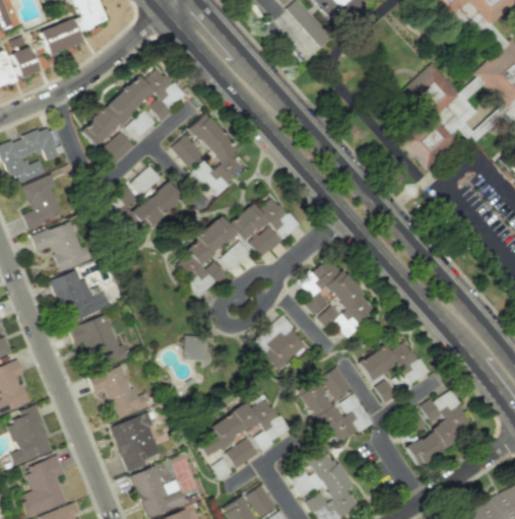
[(0,0),(0,29),(11,26),(2,0),(0,0)]
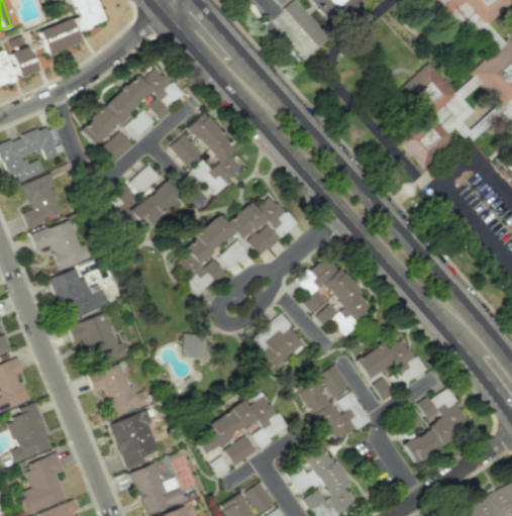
[(40,30),(48,55),(82,43),(78,31),(105,22),(97,0),(71,0),(78,17),(40,30)]
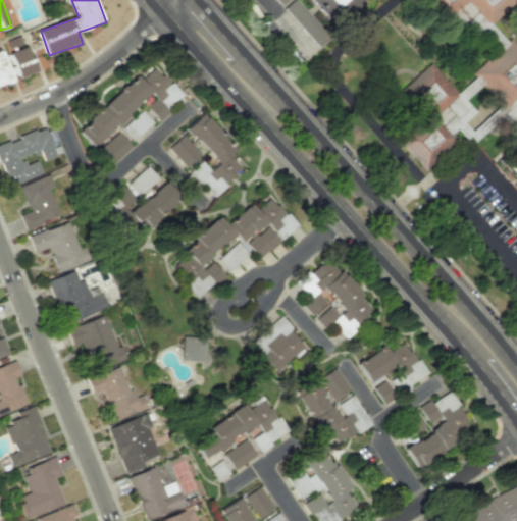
[(313,0),(337,27),(367,0),(313,0)]
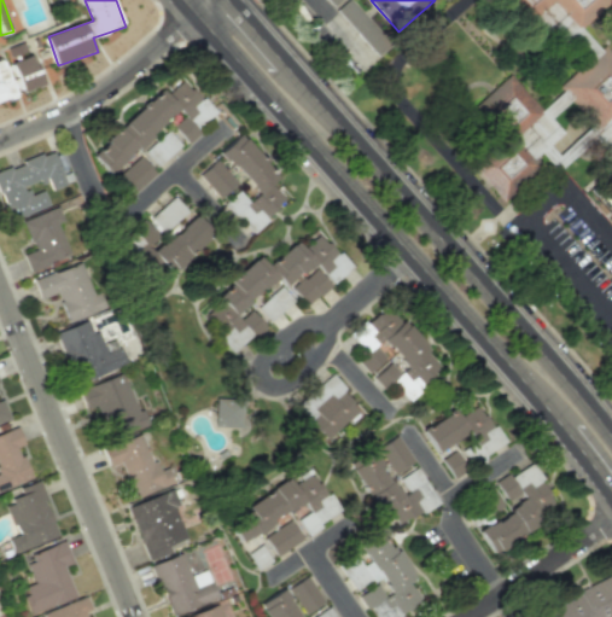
[(611,0),(520,0),(538,21),(548,12),(558,24),(570,15),(583,30),(611,5),(611,0)]
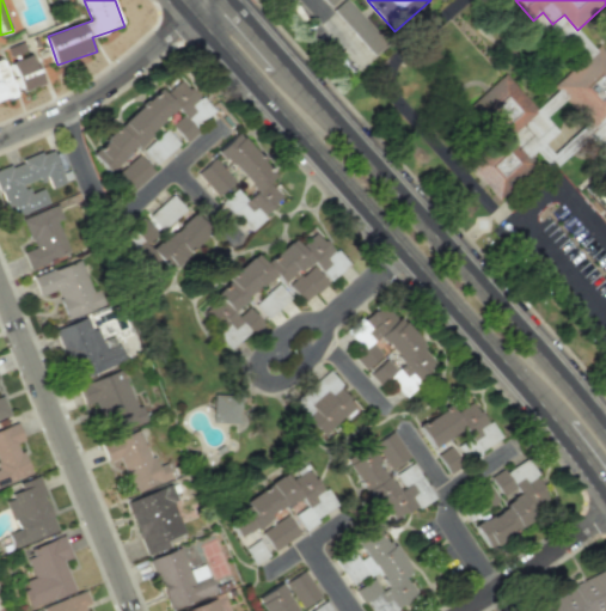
[(605,54),(562,77),(593,135),(592,135),(605,160),(605,54)]
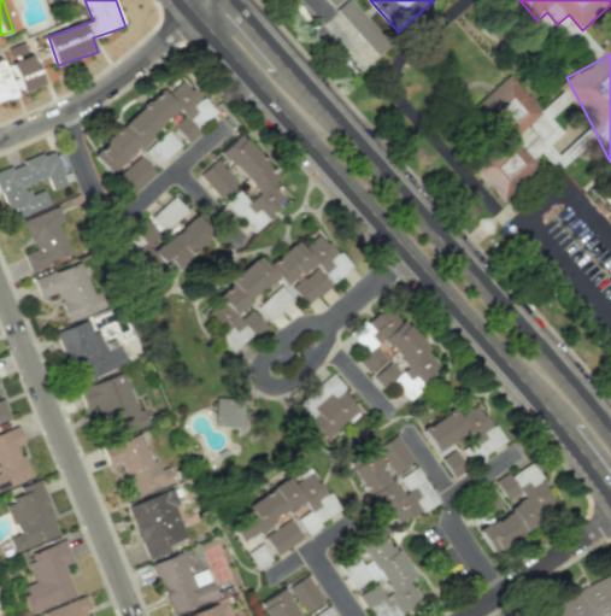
[(15,63),(23,93),(46,87),(36,56),(15,63)]
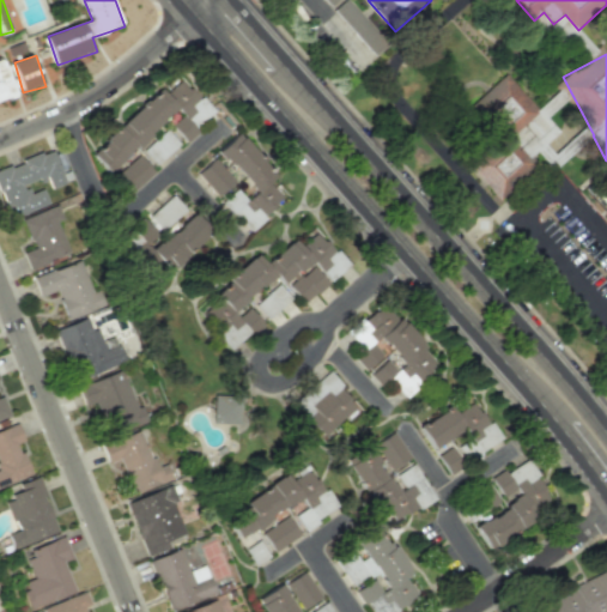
[(0,103),(19,97),(7,61),(0,64),(0,103)]
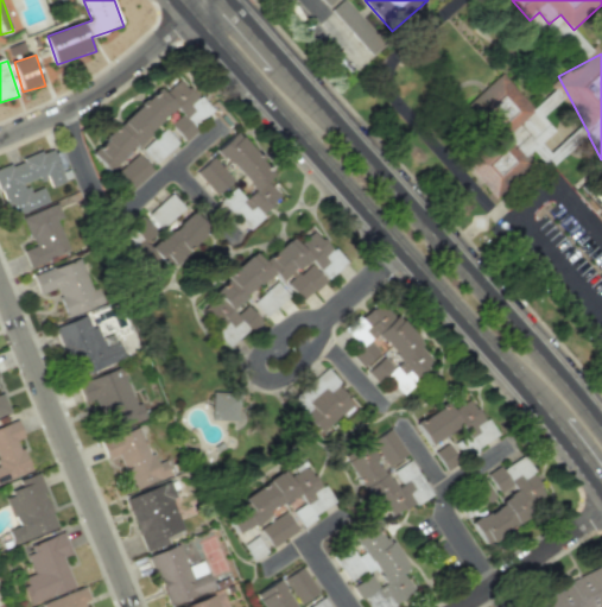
[(95,155),(113,172),(178,109),(184,115),(175,126),(190,143),(201,132),(198,128),(216,112),(178,74),(95,155)]
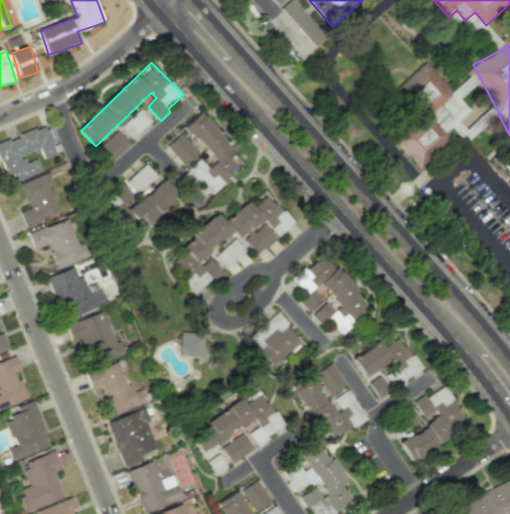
[(422,169),(457,140),(450,132),(455,128),(465,140),(471,135),(460,123),(473,112),(430,62),(403,84),(430,115),(398,141),(422,169)]
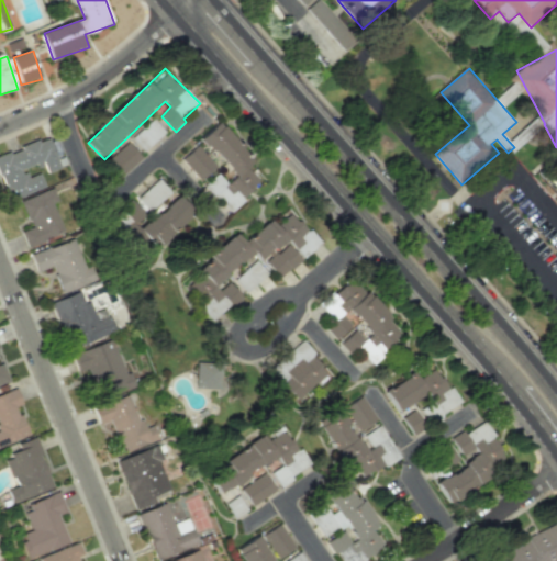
[(209,186),(233,212),(265,182),(251,168),(257,160),(221,122),(203,139),(238,177),(231,184),(221,175),(209,186)]
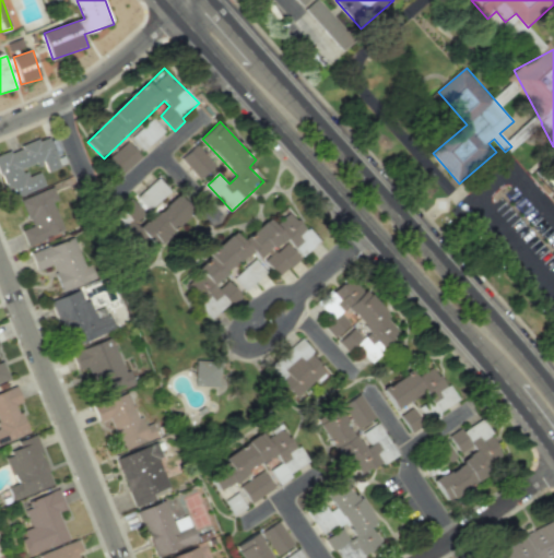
[(0,165),(14,201),(48,187),(43,173),(31,178),(27,170),(46,163),(50,174),(63,168),(51,137),(0,156),(0,165)]
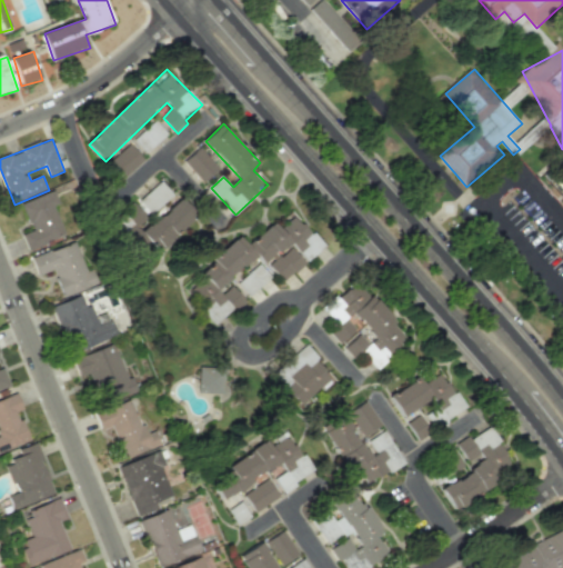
[(147,160),(132,145),(111,165),(126,180),(147,160)]
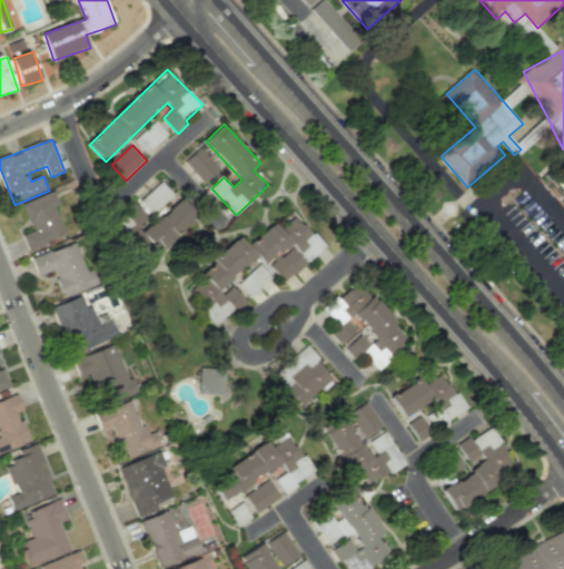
[(207,184),(223,169),(203,147),(187,163),(207,184)]
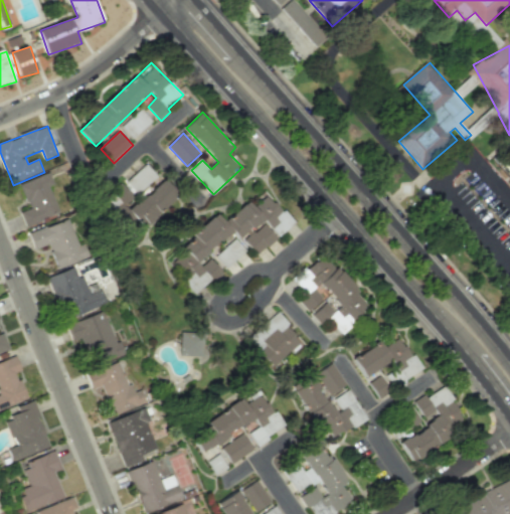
[(160,176),(148,165),(130,182),(141,194),(160,176)]
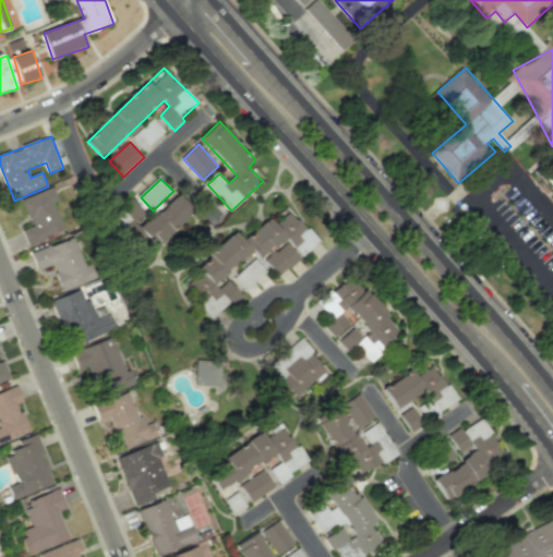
[(68,231),(57,203),(61,201),(57,188),(24,200),(35,227),(25,230),(32,245),(68,231)]
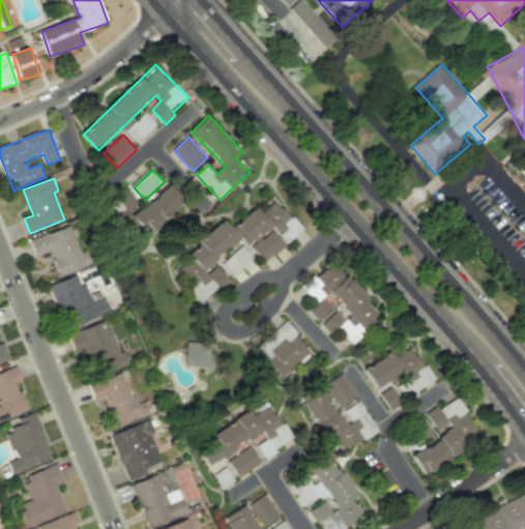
[(186,200),(169,183),(129,225),(138,232),(142,228),(151,237),(186,200)]
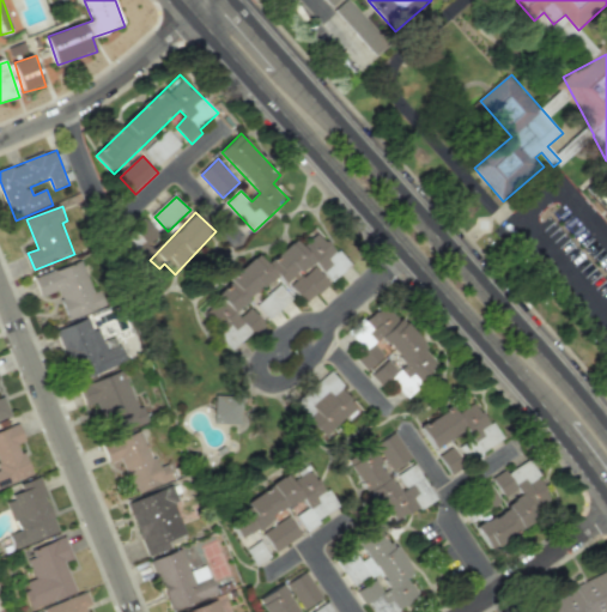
[(135,230),(151,247),(163,235),(147,219),(135,230)]
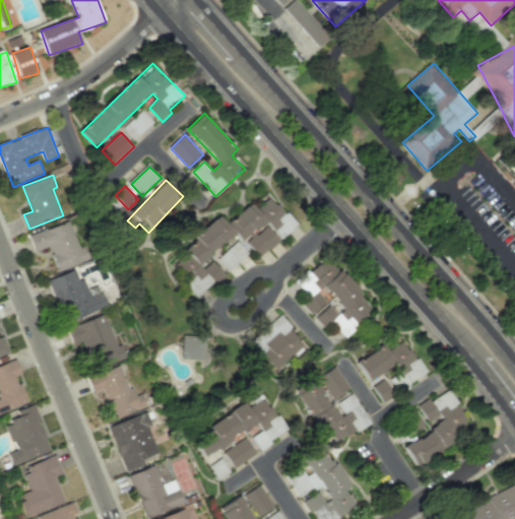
[(172,261),(201,297),(228,274),(211,255),(239,233),(261,259),(300,226),(269,190),(229,224),(222,218),(172,261)]
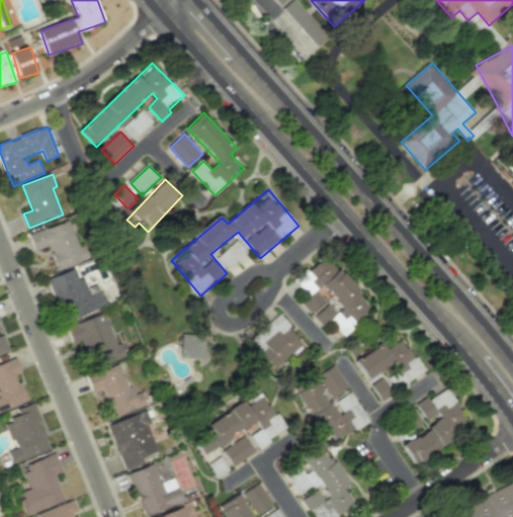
[(73,220),(31,235),(37,252),(52,247),(61,271),(88,261),(73,220)]
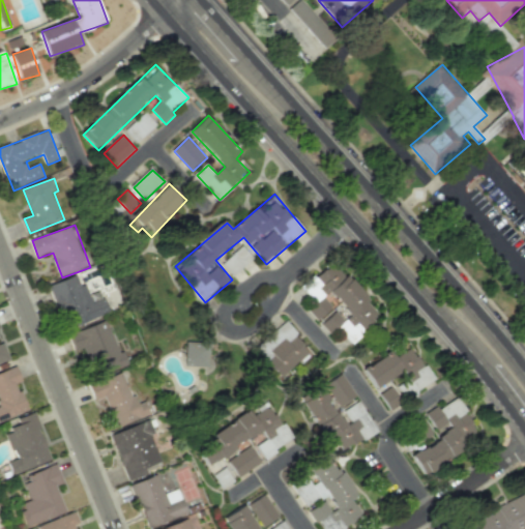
[(384,316),(336,261),(304,288),(319,304),(312,311),(332,333),(340,327),(353,344),(384,316)]
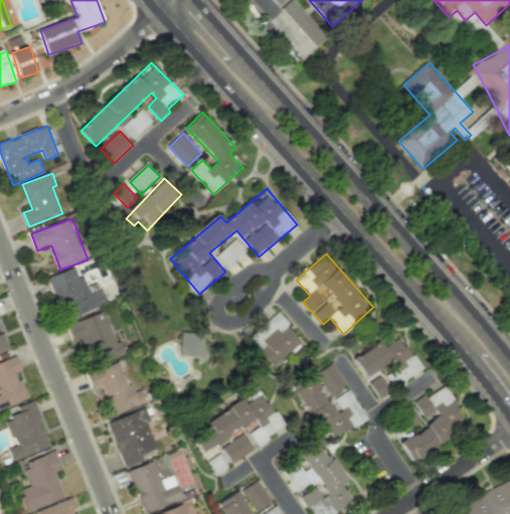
[(110,305),(101,284),(90,288),(86,277),(80,279),(76,268),(51,278),(68,321),(110,305)]
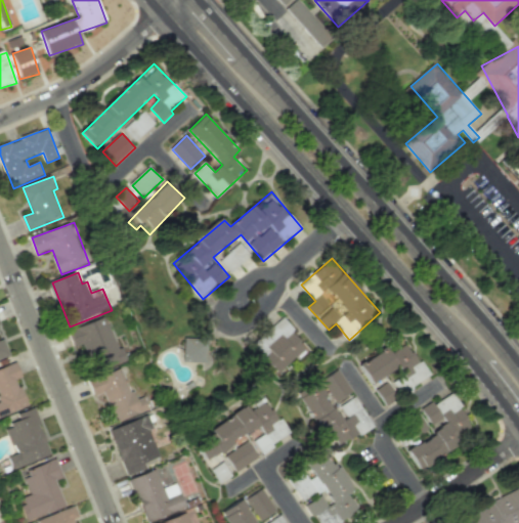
[(109,315),(71,332),(78,348),(86,344),(97,373),(127,360),(109,315)]
